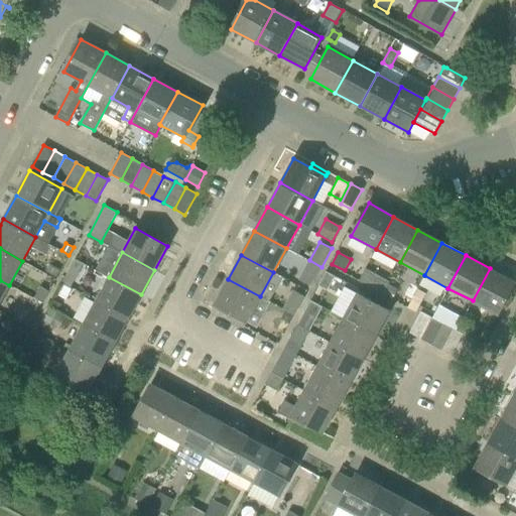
[(321,267),(309,260),(299,279),(311,286),(321,267)]
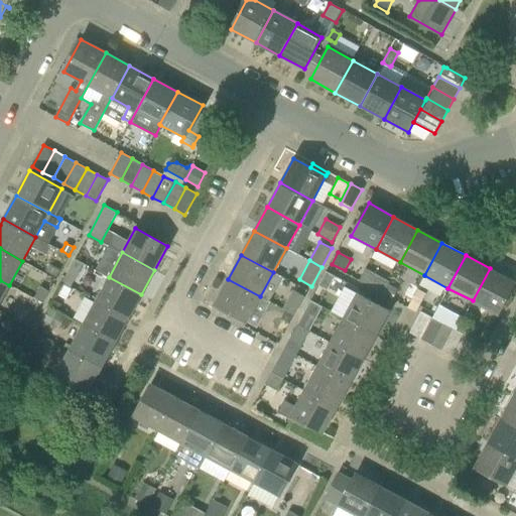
[(56,277),(60,270),(49,264),(45,272),(56,277)]
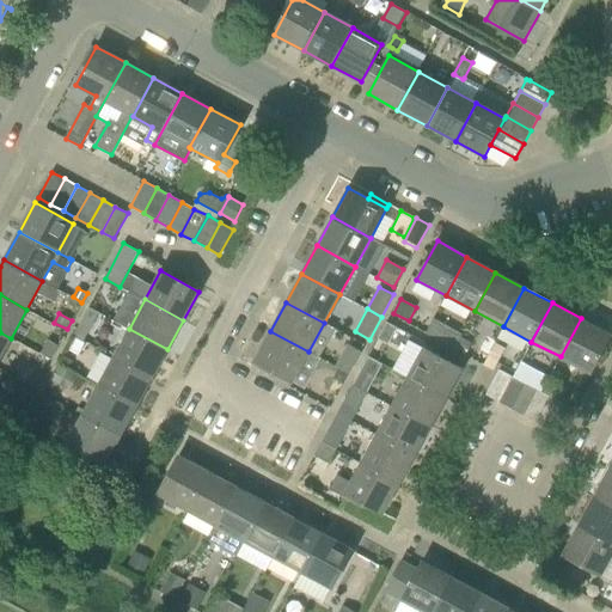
[(463,334),(434,318),(426,334),(454,349),(454,348),(460,337),(463,334)]
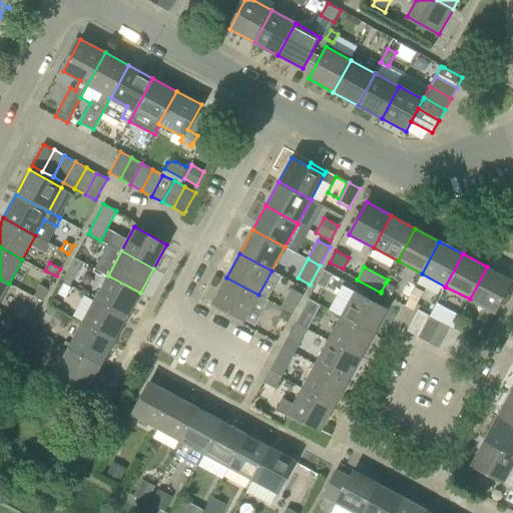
[(494,313),(511,280),(487,267),(470,299),(494,313)]
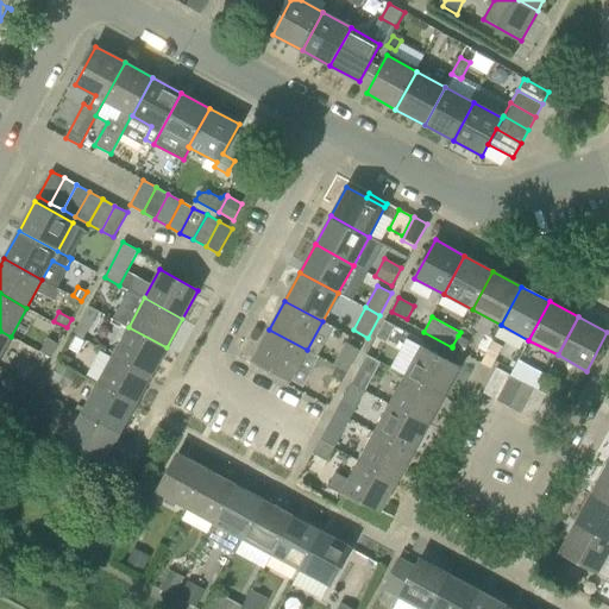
[(384,320),(376,337),(387,343),(395,326),(384,320)]
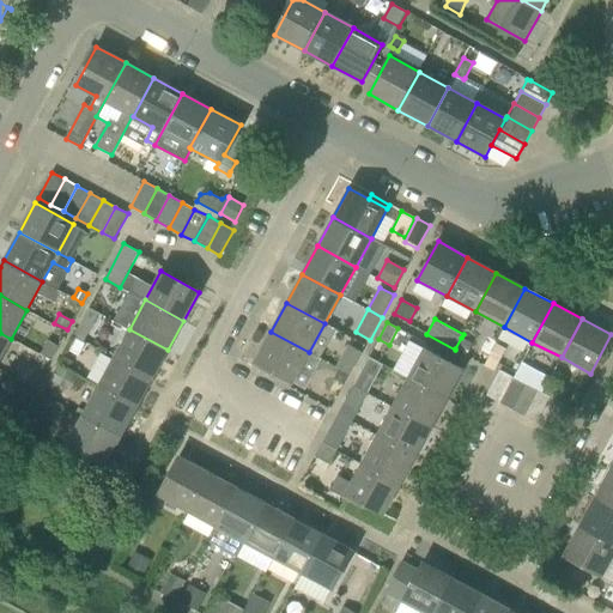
[(114,358),(152,378),(168,350),(129,329),(114,358)]
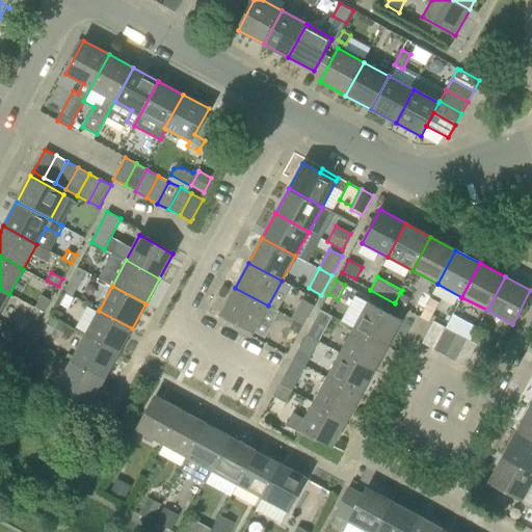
[(236,321),(233,326),(251,337),(255,331),(268,306),(235,288),(220,313),(236,321)]
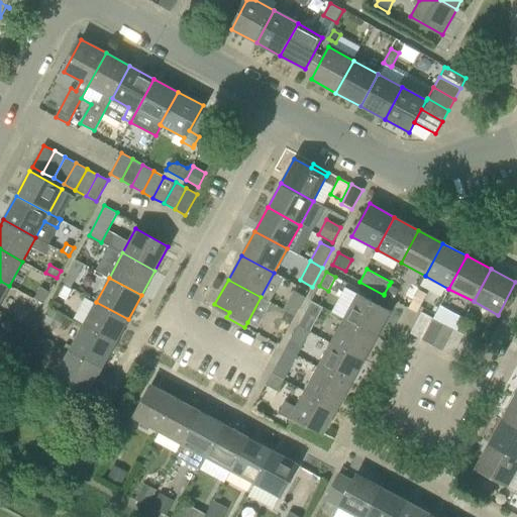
[(0,303),(9,286),(0,281),(0,303)]
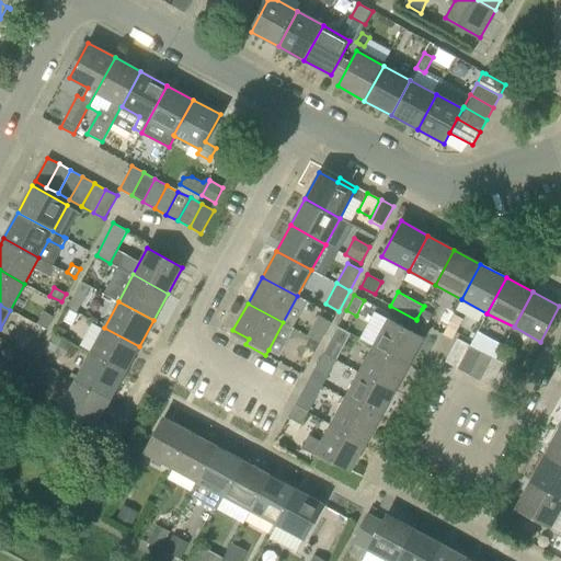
[(433,315),(422,309),(416,319),(427,324),(433,315)]
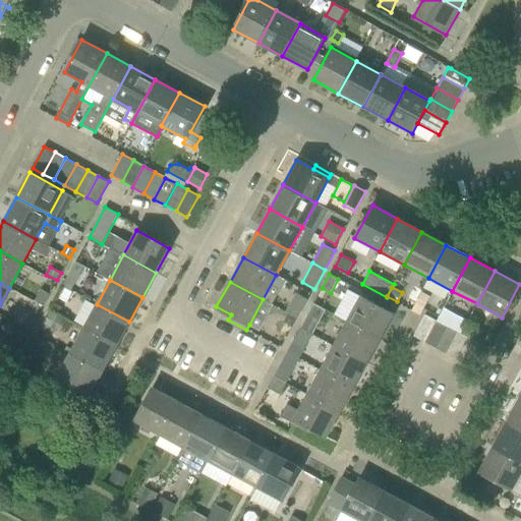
[(44,305),(50,294),(41,290),(35,300),(44,305)]
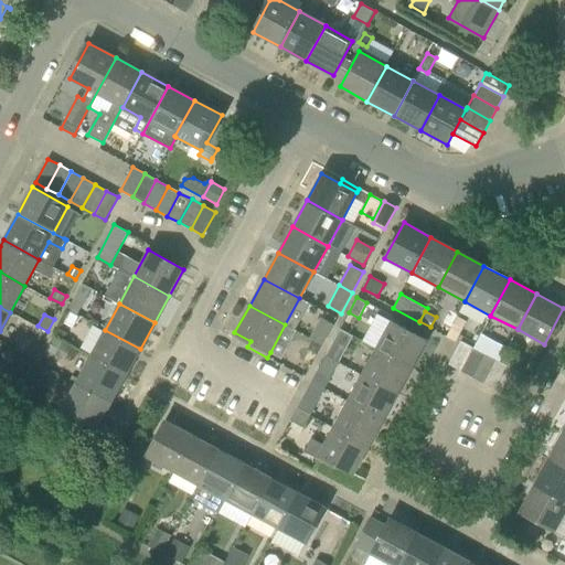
[(310,338),(321,344),(323,345),(334,324),(320,318),(310,338)]
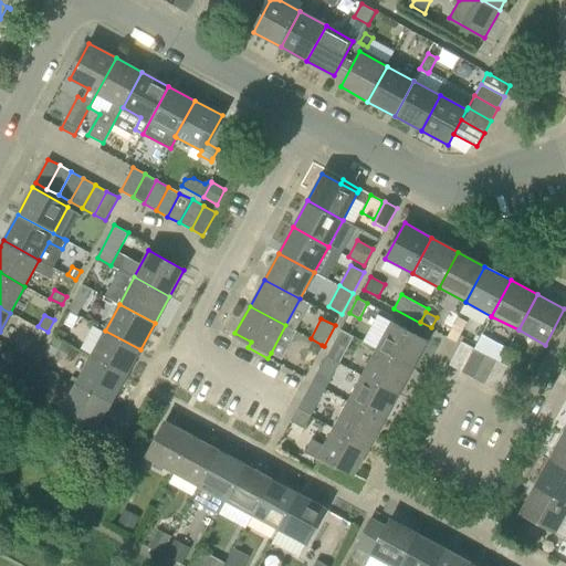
[(412,368),(427,342),(391,322),(377,349),(412,368)]
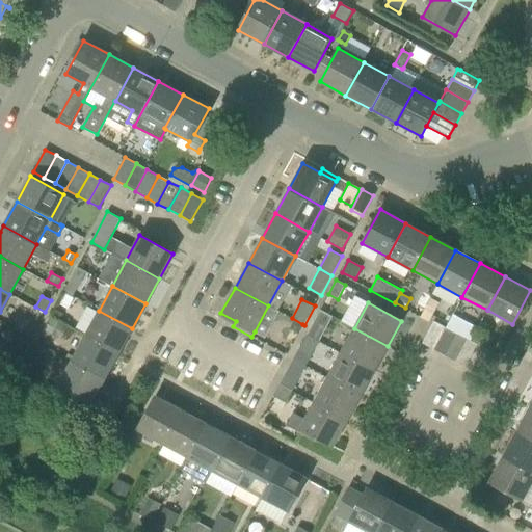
[(429,322),(435,311),(426,306),(420,318),(429,322)]
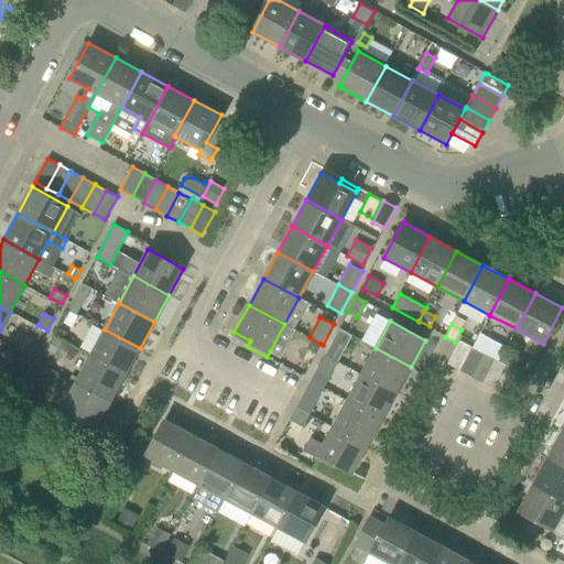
[(63,340),(67,333),(60,328),(55,336),(63,340)]
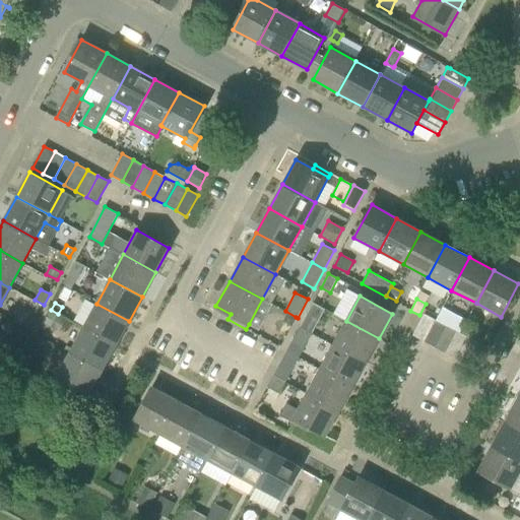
[(313,303),(306,315),(319,321),(326,310),(322,308),(313,303)]
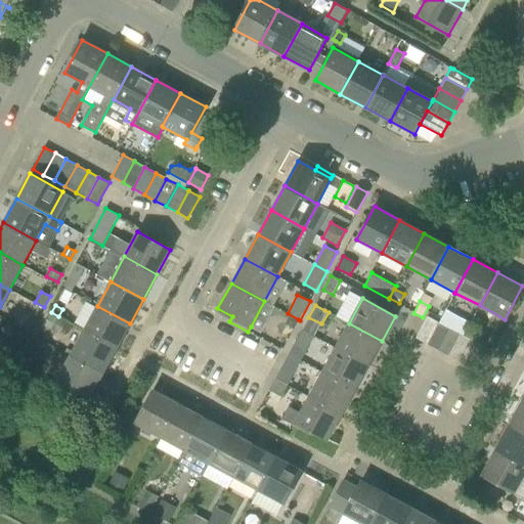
[(117,348),(130,323),(97,306),(84,331),(117,348)]
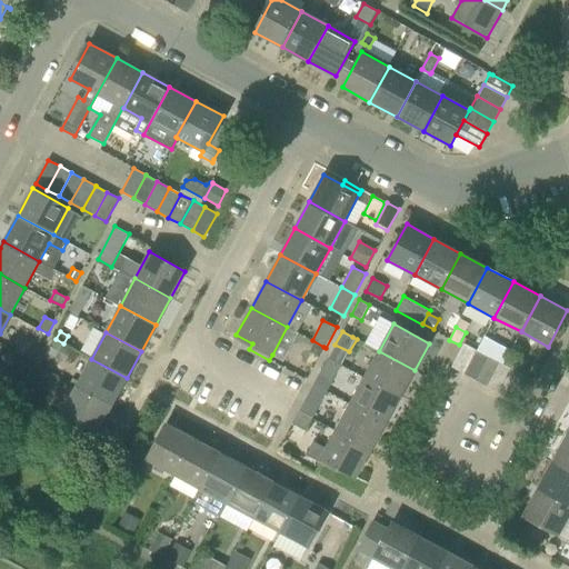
[(48,355),(63,362),(70,349),(56,341),(48,355)]
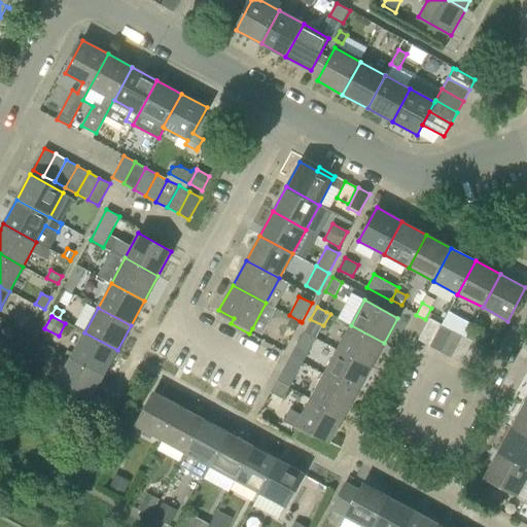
[(295,330),(300,322),(291,318),(287,326),(295,330)]
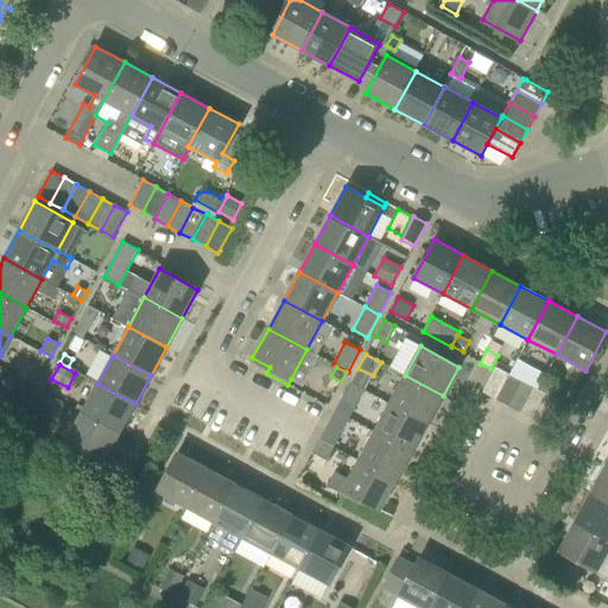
[(482,392),(495,399),(510,374),(496,367),(482,392)]
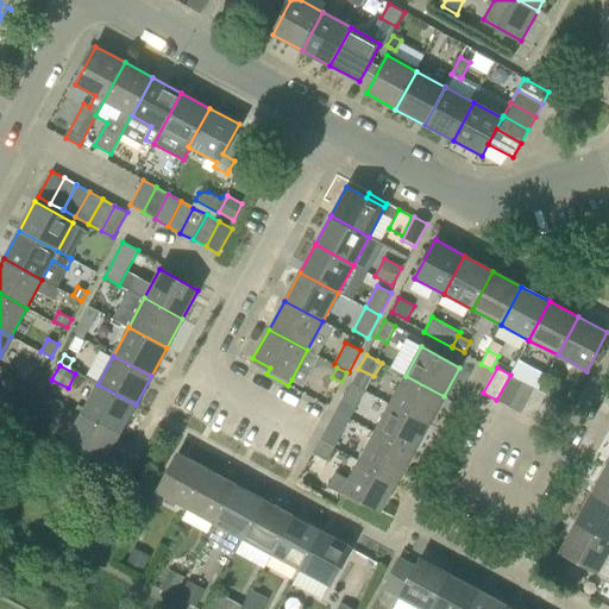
[(510,375),(496,400),(508,407),(522,381),(510,375)]
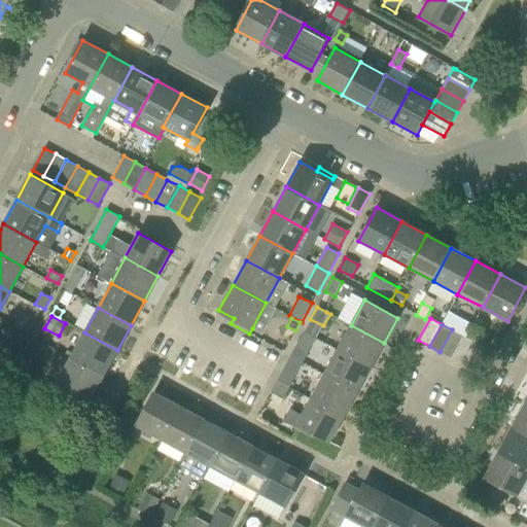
[(371,366),(384,343),(351,325),(339,349),(371,366)]
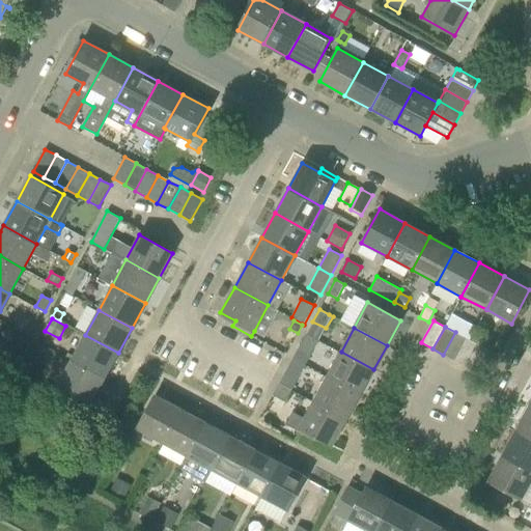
[(476,331),(471,340),(482,345),(486,337),(476,331)]
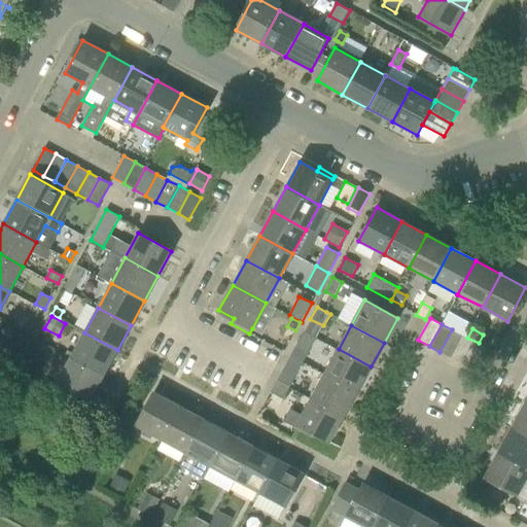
[(463,336),(452,329),(440,352),(451,358),(463,336)]
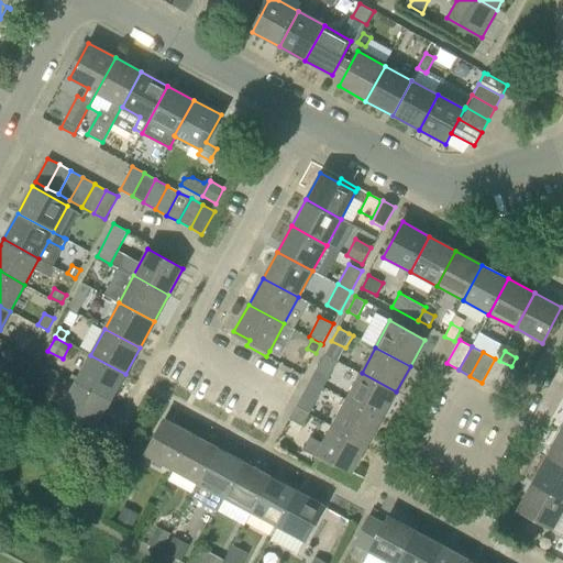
[(111,400),(125,374),(90,355),(76,381),(111,400)]
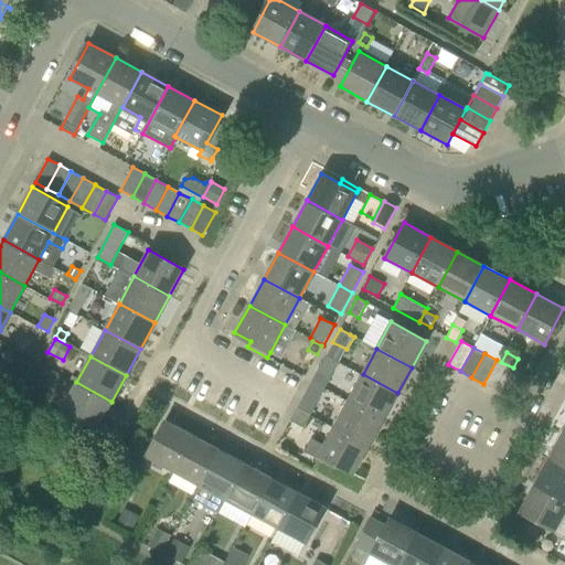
[(23,373),(29,362),(20,358),(14,369),(23,373)]
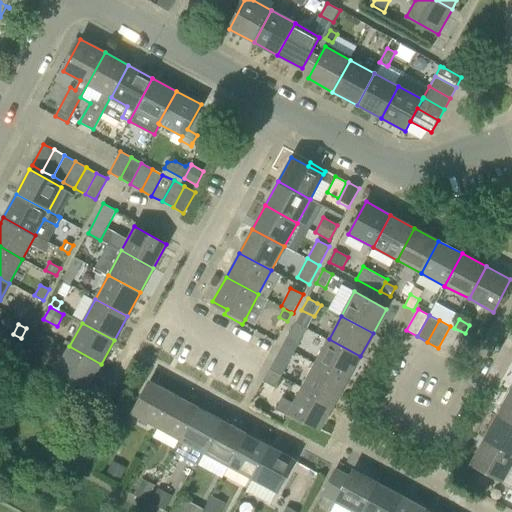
[(460,332),(450,326),(438,348),(449,353),(460,332)]
